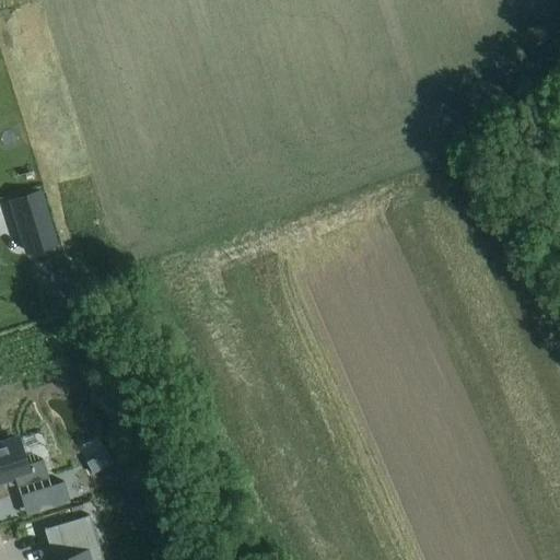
[(45,201),(42,190),(8,200),(12,211),(45,201)]
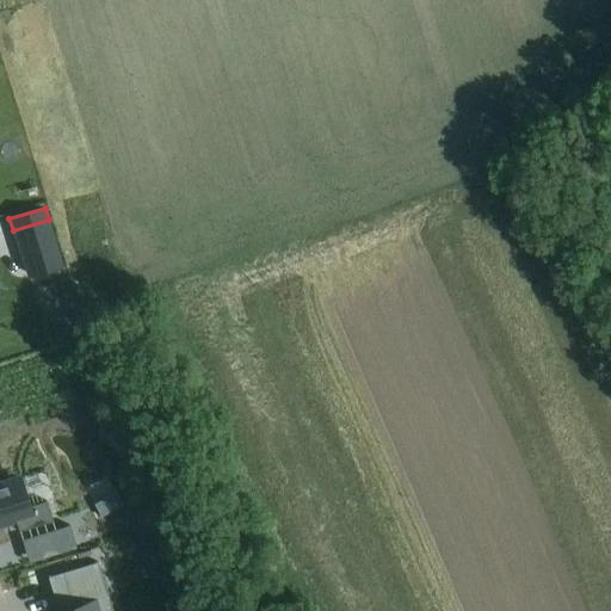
[(20,255),(28,281),(65,269),(57,245),(20,255)]
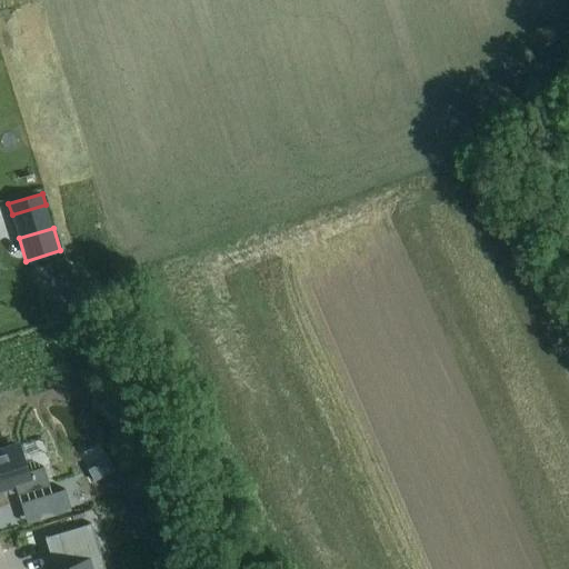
[(0,489),(15,486),(18,496),(49,486),(43,467),(27,472),(19,447),(0,451),(0,489)]
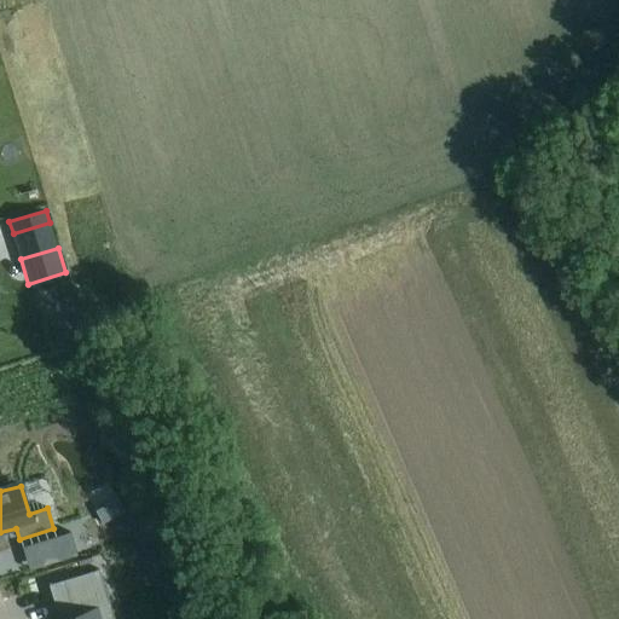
[(70,532),(57,537),(63,560),(77,555),(70,532)]
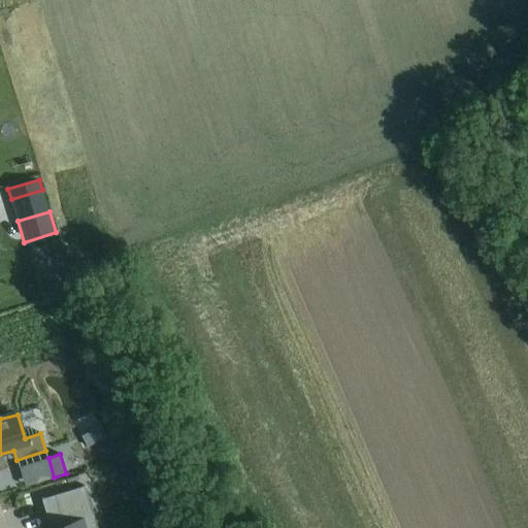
[(84,527),(83,521),(94,518),(85,486),(59,494),(69,524),(56,527),(84,527)]
